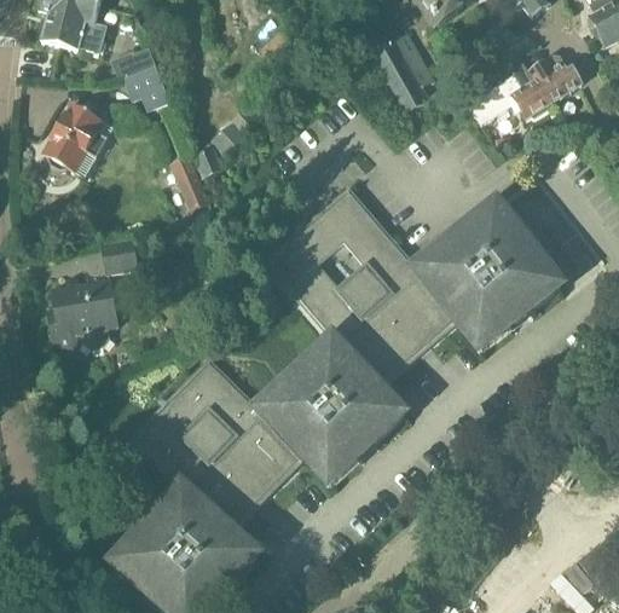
[(100,4),(87,0),(41,0),(39,10),(50,12),(42,41),(79,51),(79,47),(99,52),(106,27),(96,24),(100,4)]
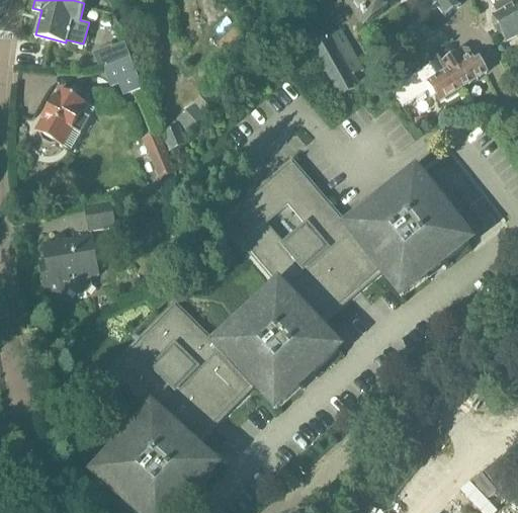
[(350,0),(363,19),(390,0),(350,0)]
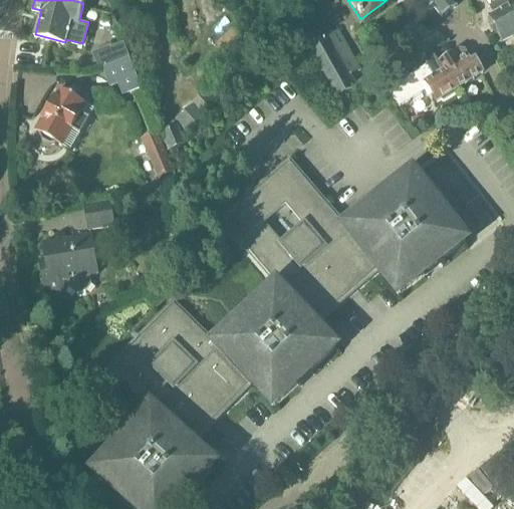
[(423,0),(428,6),(434,2),(442,13),(458,1),(457,0),(423,0)]
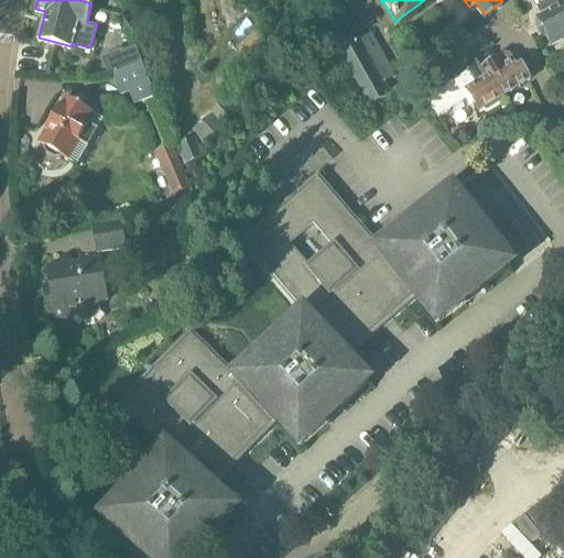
[(553,41),(563,34),(563,0),(538,0),(542,10),(538,13),(553,41)]
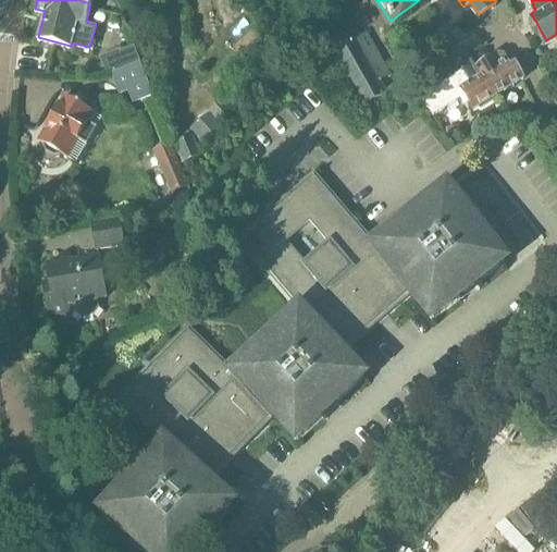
[(380,77),(391,72),(367,28),(333,47),(363,102),(386,89),(380,77)]
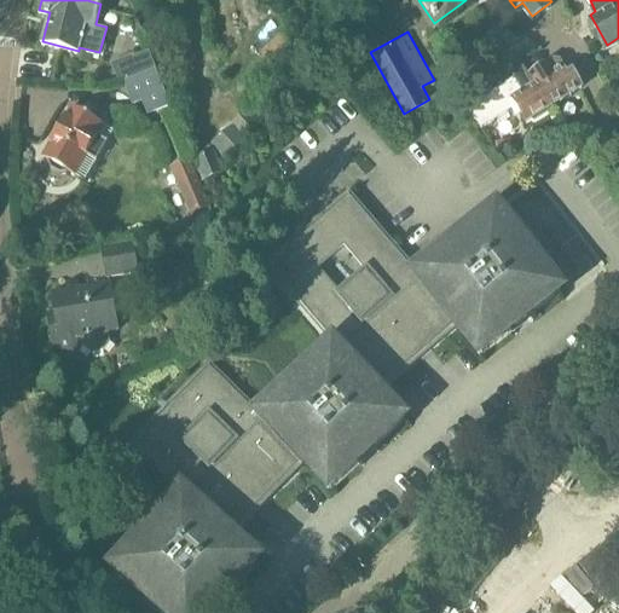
[(149,47),(114,62),(121,79),(122,79),(156,64),(149,47)]
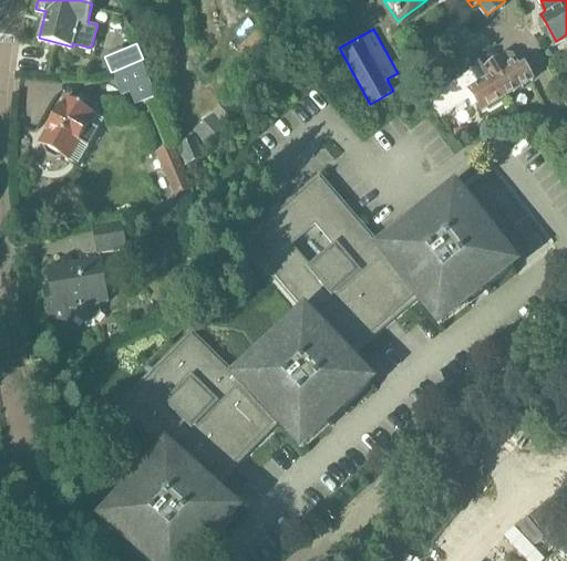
[(452,61),(461,75),(471,69),(480,82),(492,74),(504,93),(534,74),(525,61),(521,64),(513,51),(508,50),(483,66),(472,48),(452,61)]
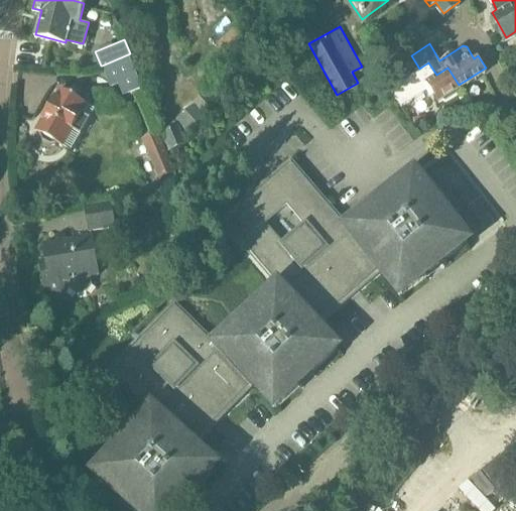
[(130,53),(102,66),(111,85),(118,82),(123,93),(143,85),(130,53)]
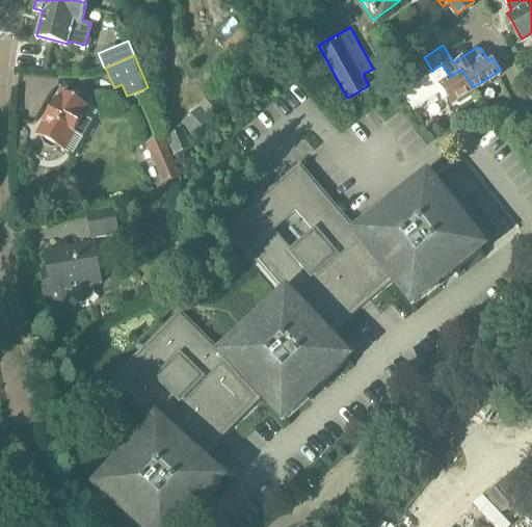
[(452,101),(455,99),(458,101),(471,93),(471,88),(473,87),(461,70),(450,77),(442,64),(432,71),(413,83),(410,80),(401,86),(414,106),(444,87),(452,101)]
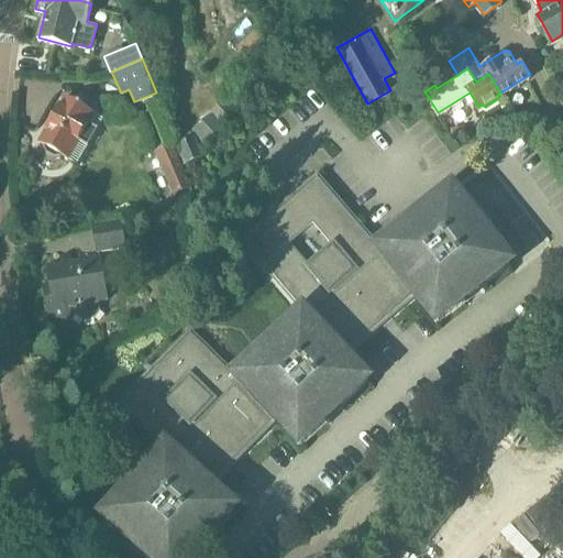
[(88,143),(98,126),(89,121),(95,110),(87,106),(90,99),(89,94),(81,90),(77,91),(73,98),(65,94),(39,140),(45,144),(47,150),(56,155),(62,154),(63,153),(68,157),(79,138),(88,143)]
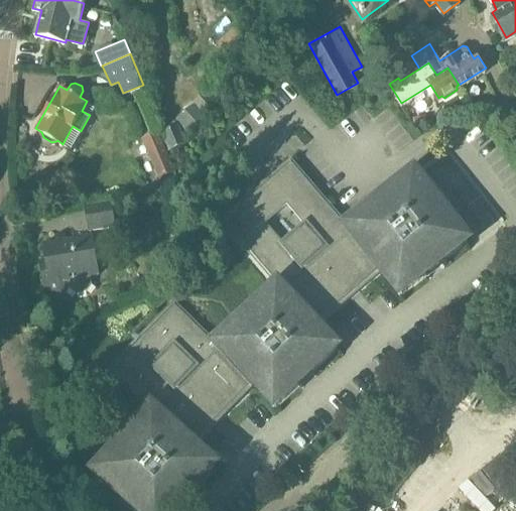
[(178,122),(188,133),(207,116),(209,118),(223,105),(208,89),(175,118),(178,122)]
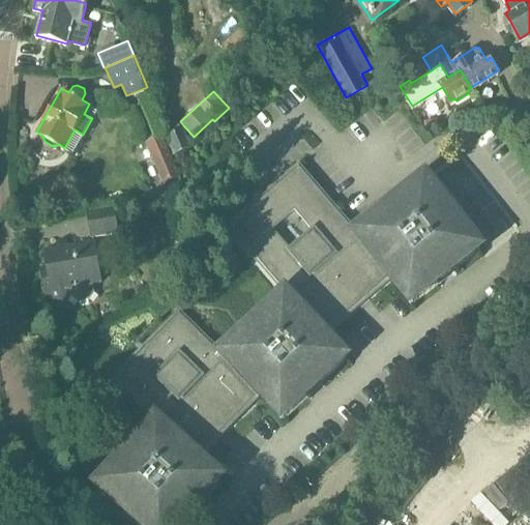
[(183,125),(164,134),(172,155),(192,145),(183,125)]
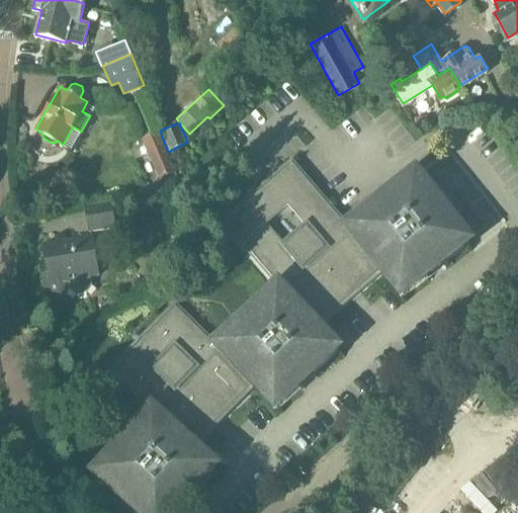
[(160,131),(159,130),(142,137),(159,177),(174,171),(160,131)]
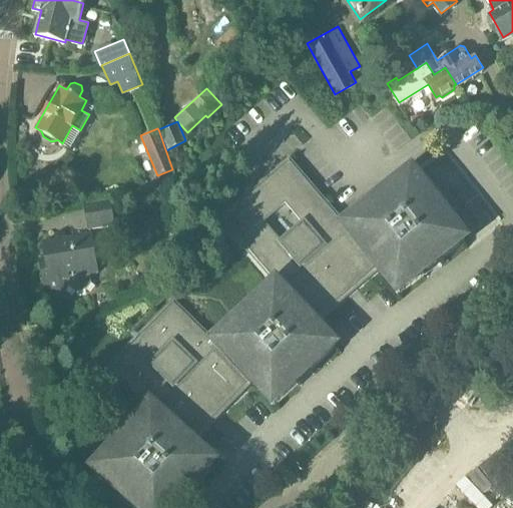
[(290,154),(221,213),(278,280),(316,320),(380,266),(346,221),(290,154)]
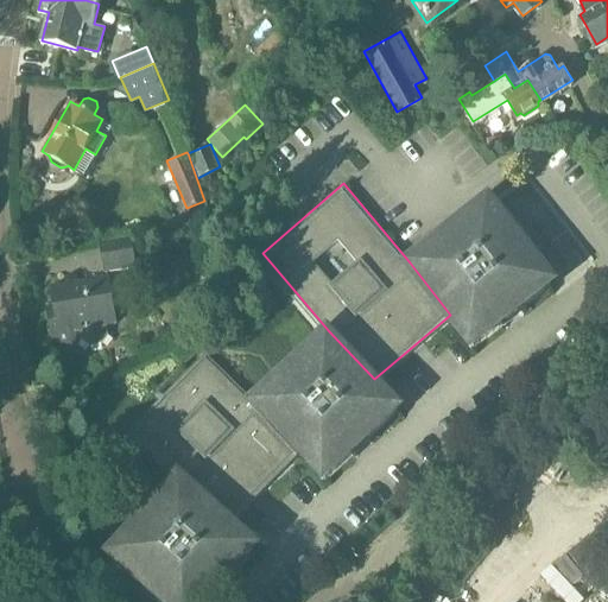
[(410,263),(450,315),(472,343),(551,282),(489,201),(410,263)]
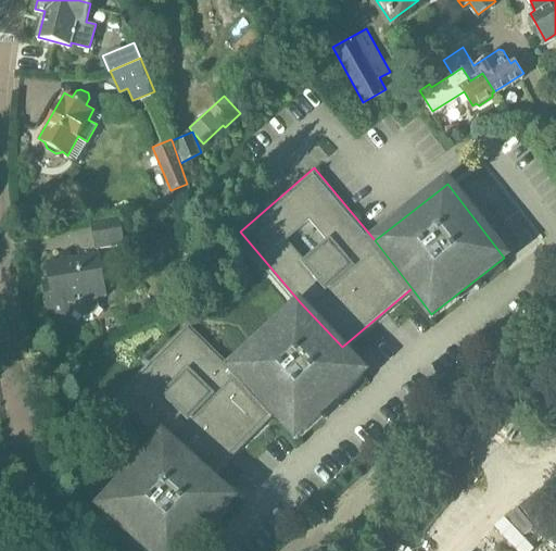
[(97,246),(124,241),(121,215),(93,220),(97,246)]
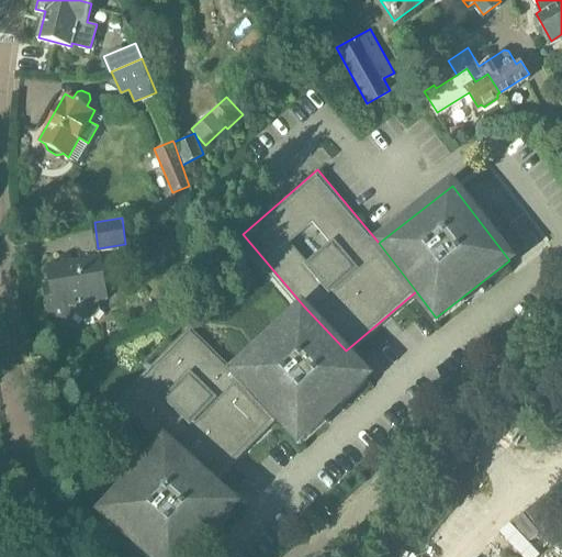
[(107,296),(104,281),(111,274),(102,266),(100,253),(47,262),(51,280),(44,281),(49,314),(70,311),(68,301),(68,299),(75,301),(76,310),(83,316),(94,314),(100,307),(99,297),(107,296)]
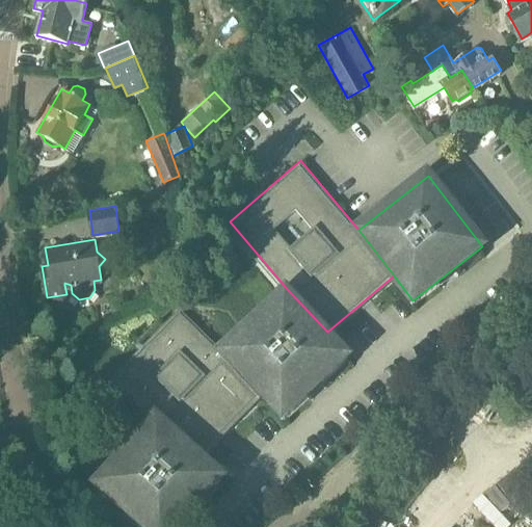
[(327,332),(288,290),(224,349),(263,393),(285,416),(349,356),(327,332)]
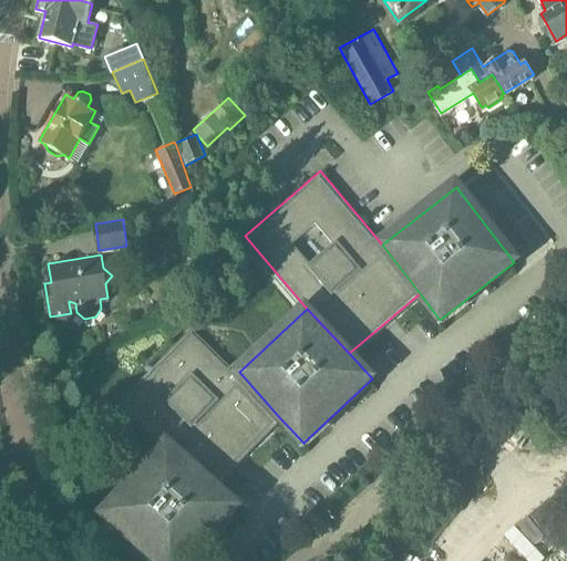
[(280,418),(239,372),(194,328),(124,398),(169,444),(215,484),(280,418)]
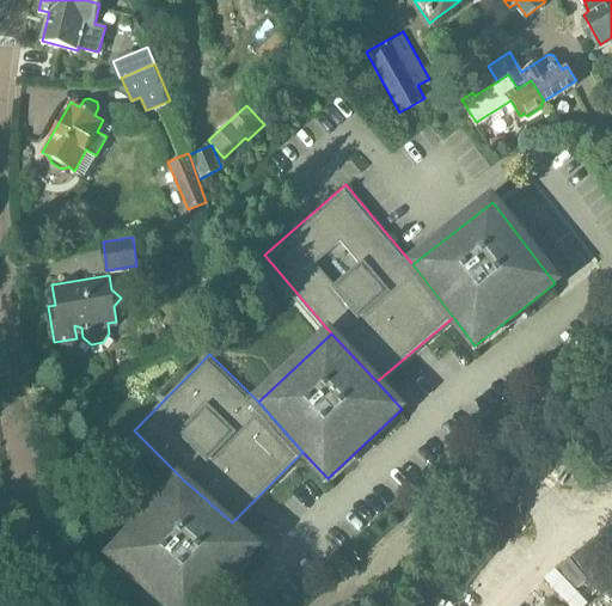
[(232,522),(183,479),(116,555),(172,605),(207,605),(259,548),(232,522)]
